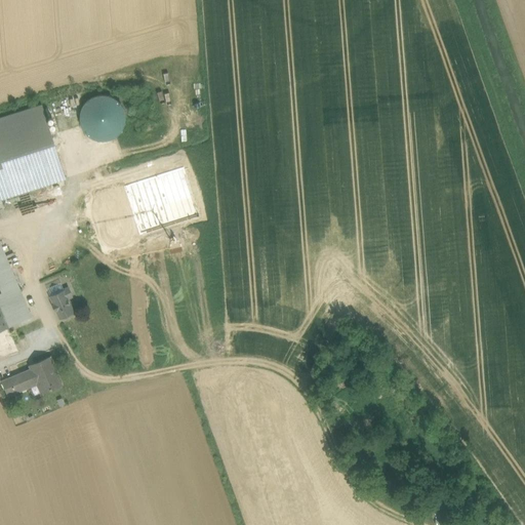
[(82,129),(87,135),(93,139),(102,142),(110,140),(117,136),(122,131),(125,123),(126,115),(123,108),(119,102),(112,96),(104,95),(95,96),(88,99),(83,106),(80,113),(80,121),(82,129)]
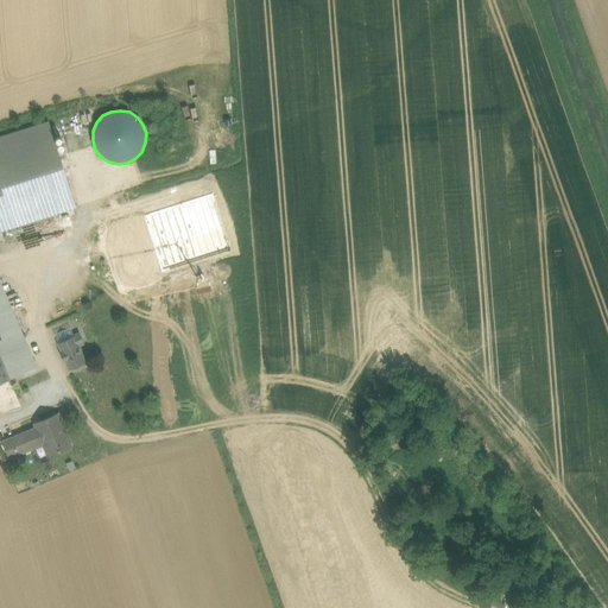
[(49,121),(0,135),(0,232),(76,208),(49,121)]
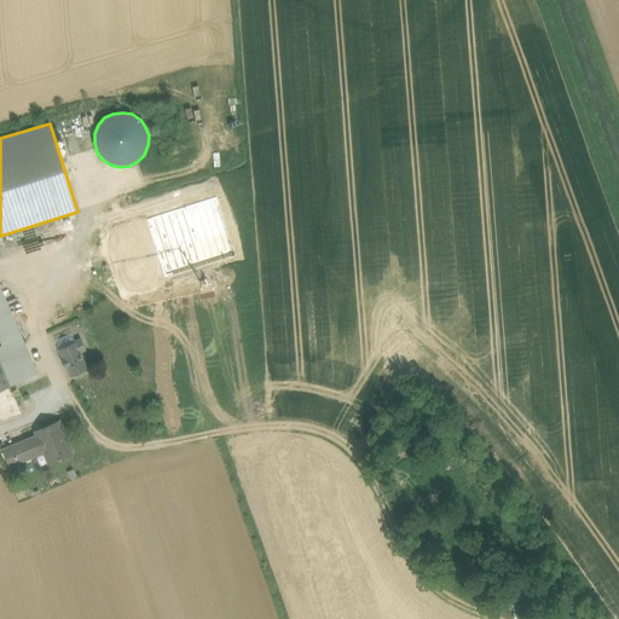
[(36,379),(0,296),(0,426),(22,416),(10,389),(36,379)]
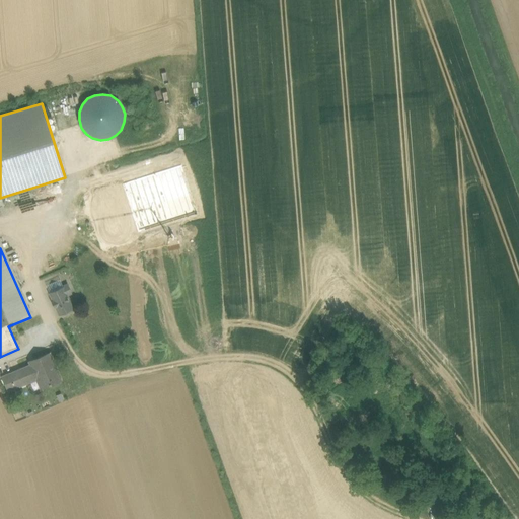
[(60,288),(46,293),(56,319),(70,313),(60,288)]
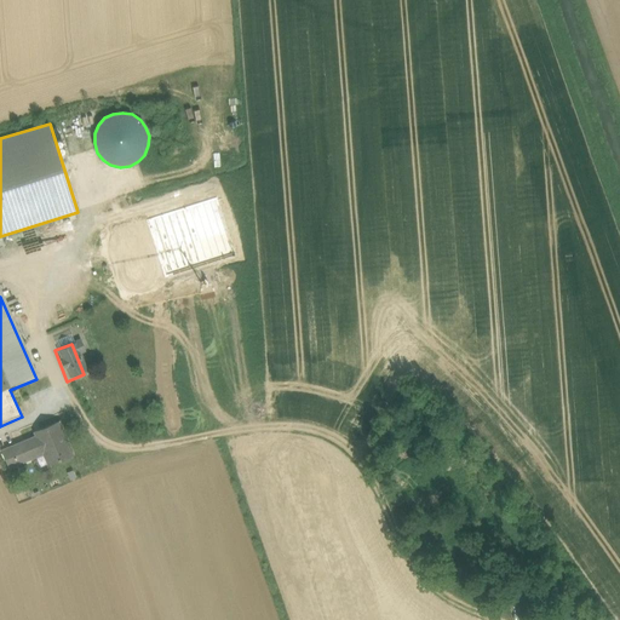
[(35,435),(1,449),(10,469),(44,454),(49,466),(75,454),(61,420),(34,432),(35,435)]
